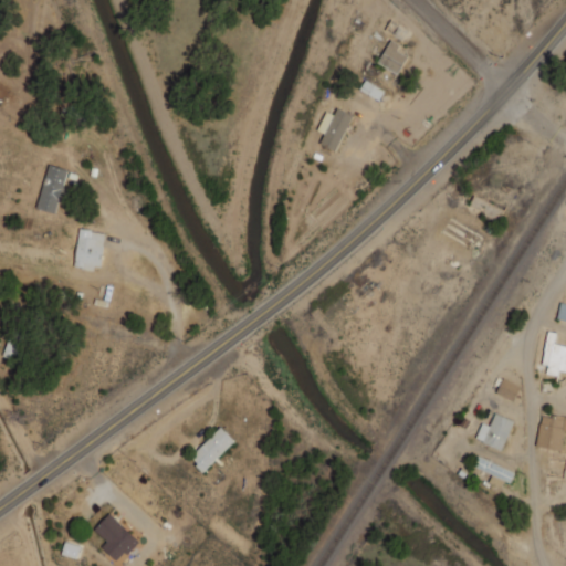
[(378,63),(398,73),(407,55),(396,51),(399,44),(389,40),(378,63)]
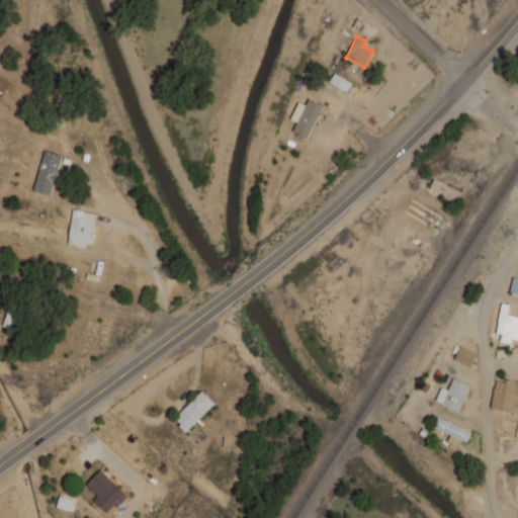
[(329,82),(346,91),(351,82),(334,73),(329,82)]
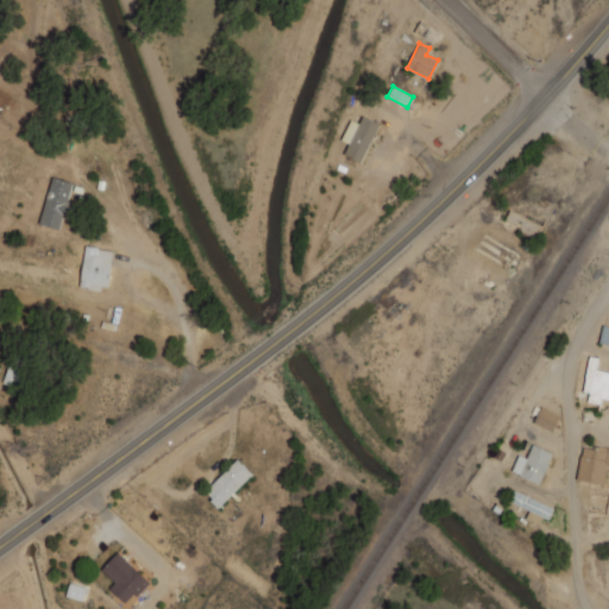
[(341,140),(349,143),(344,155),(362,163),(378,124),(363,117),(359,124),(350,120),(341,140)]
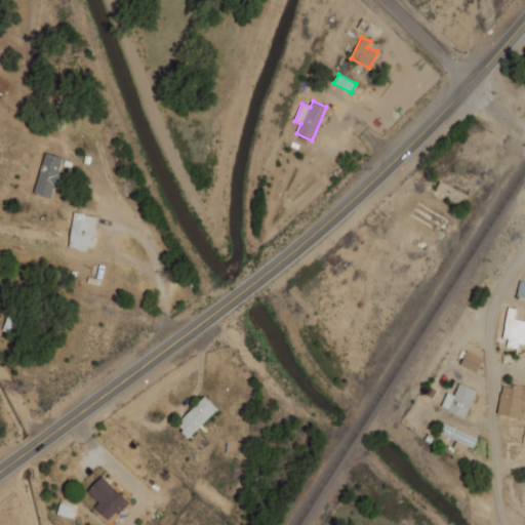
[(35,194),(53,197),(61,157),(43,154),(35,194)]
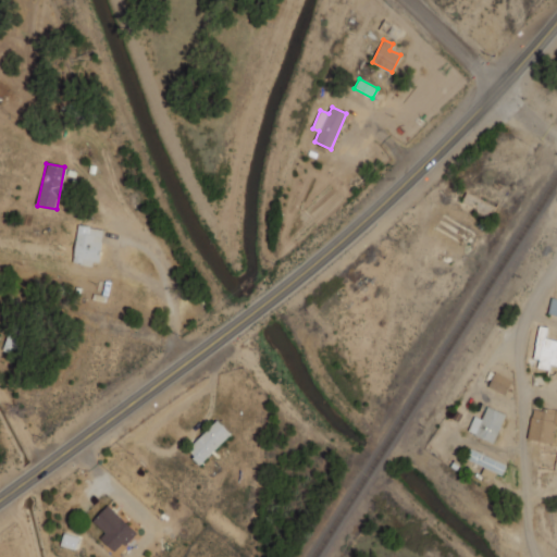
[(490,218),(495,206),(467,192),(460,202),(490,218)]
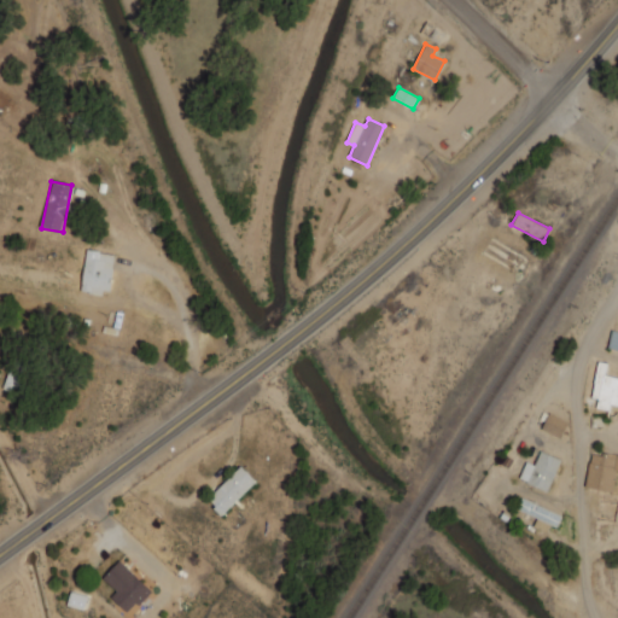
[(86,249),(99,250),(98,252),(114,255),(111,268),(112,268),(110,290),(101,290),(101,295),(88,293),(88,291),(80,290),(86,249)]
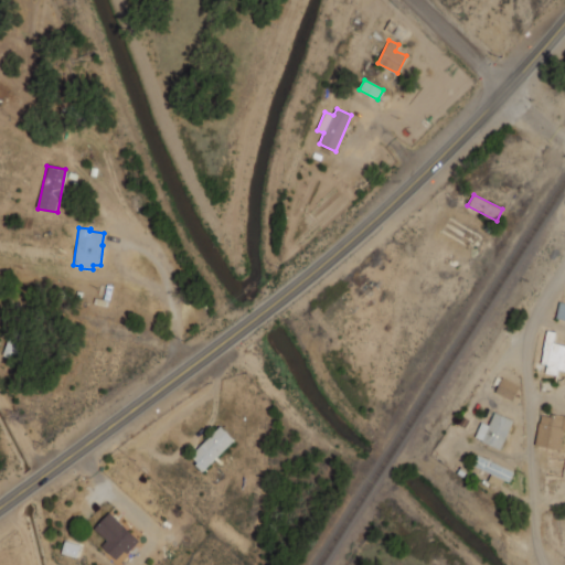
[(107,284),(113,285),(108,300),(103,298),(107,284)]
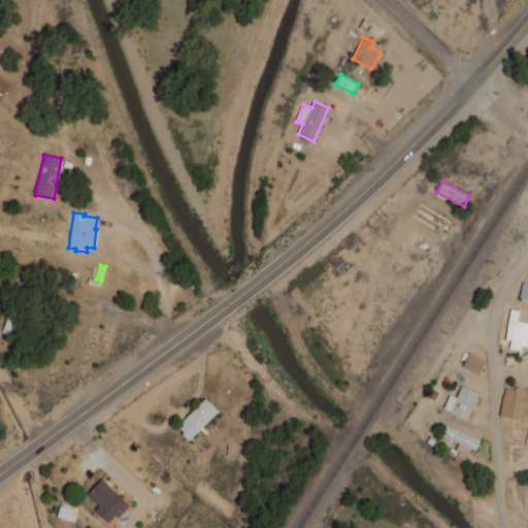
[(527,283),(523,282),(519,296),(527,298),(527,283)]
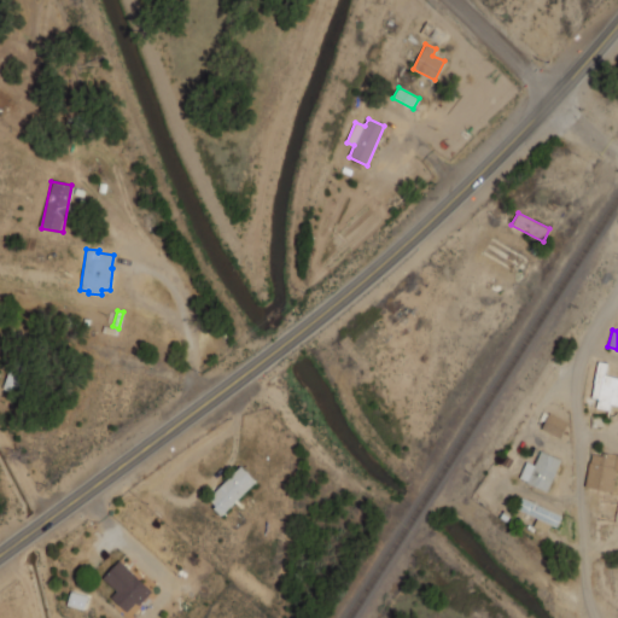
[(592,397),(599,398),(596,408),(608,409),(610,404),(617,406),(617,377),(605,375),(607,363),(598,361),(592,397)]
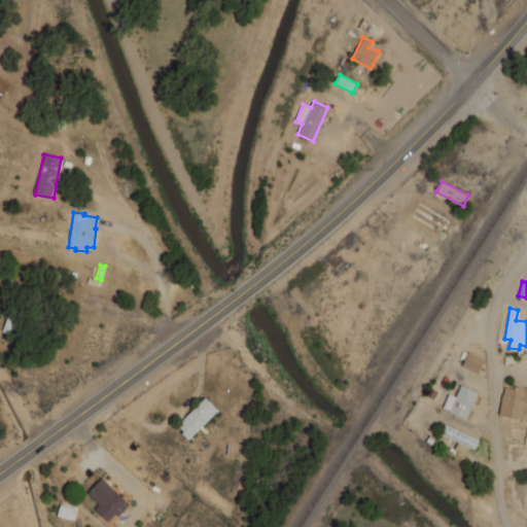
[(484,359),(468,352),(461,365),(478,374),(484,359)]
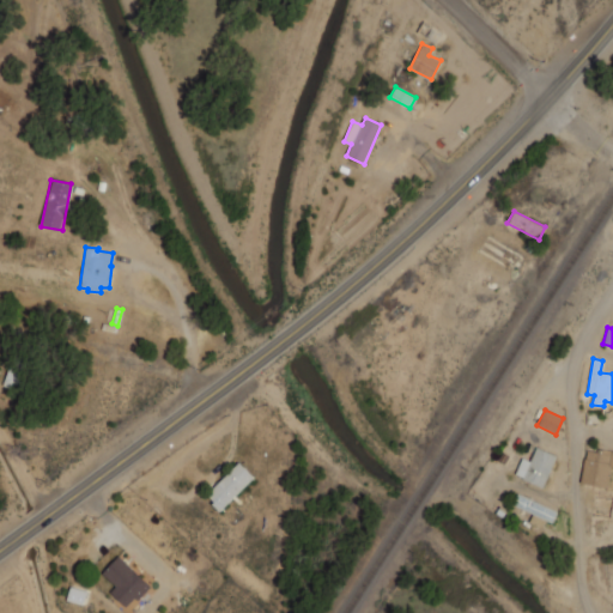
[(530,461),(522,457),(515,474),(542,486),(556,455),(536,448),(530,461)]
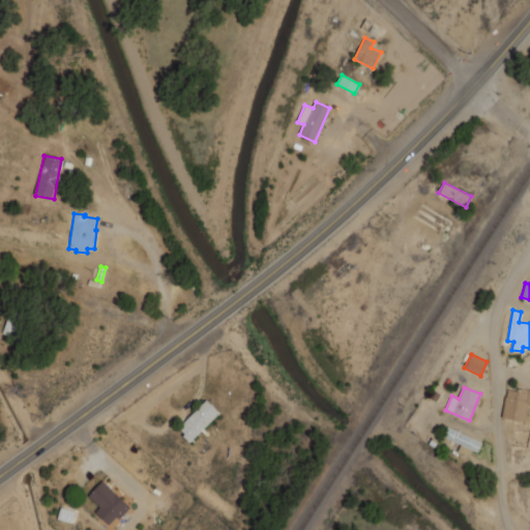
[(501,417),(525,422),(529,403),(529,391),(507,387),(501,417)]
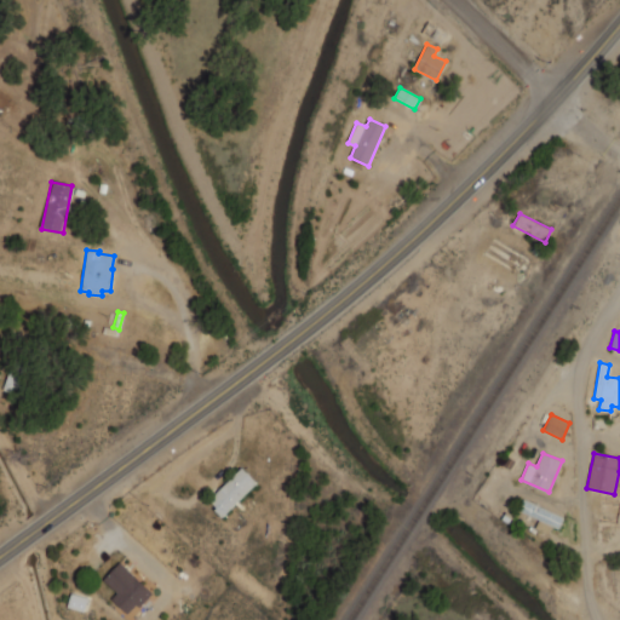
[(241,468),(256,482),(222,517),(213,509),(216,507),(208,500),(241,468)]
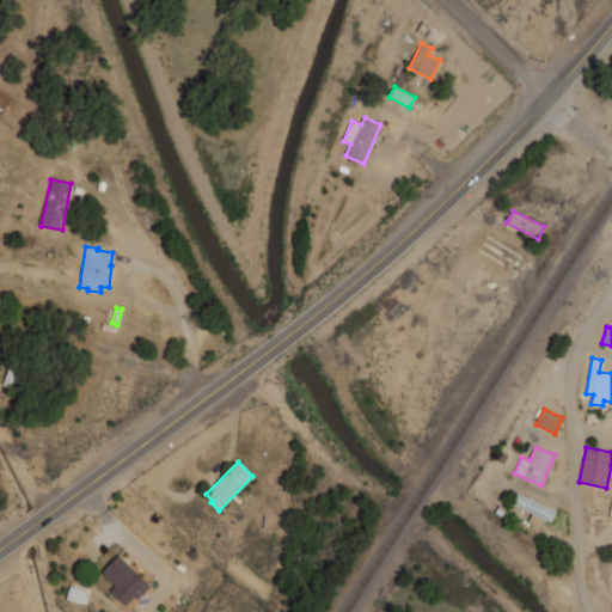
[(545,528),(554,509),(516,493),(512,503),(532,513),(528,520),(545,528)]
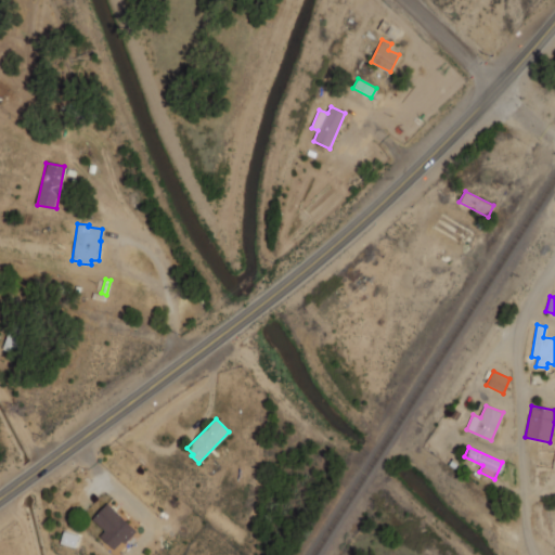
[(99,536),(115,551),(134,530),(107,503),(92,519),(104,530),(99,536)]
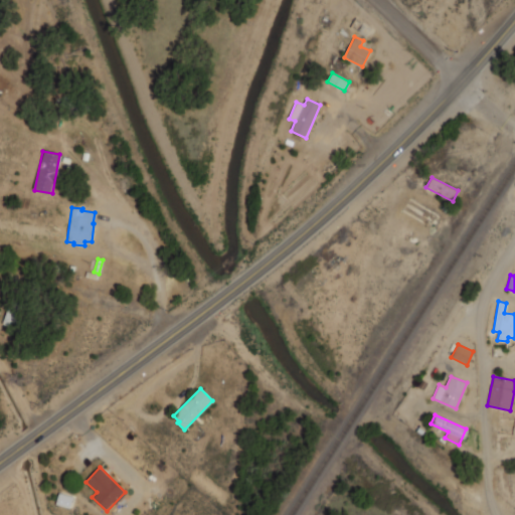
[(56,505),(70,507),(73,496),(58,492),(56,505)]
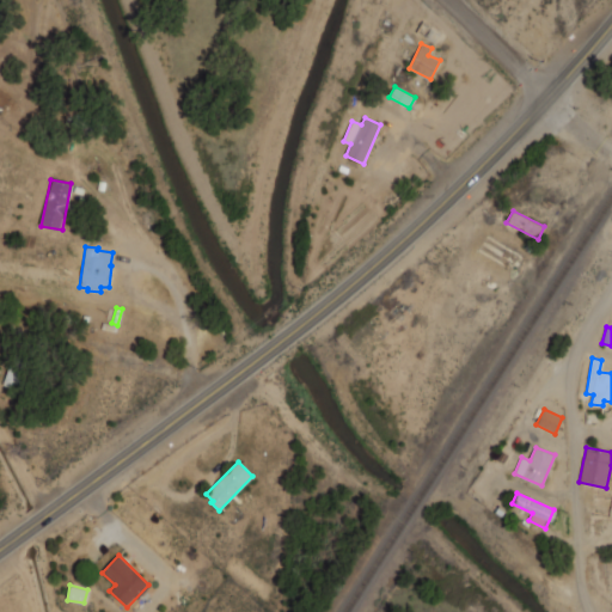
All buildings are outlined.
